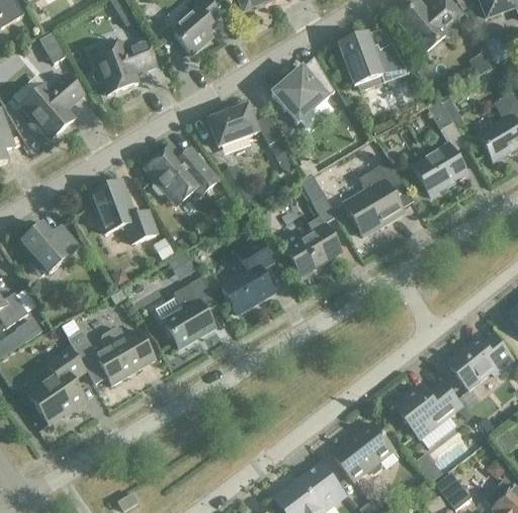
[(0,0),(0,26),(23,13),(15,0),(0,0)]
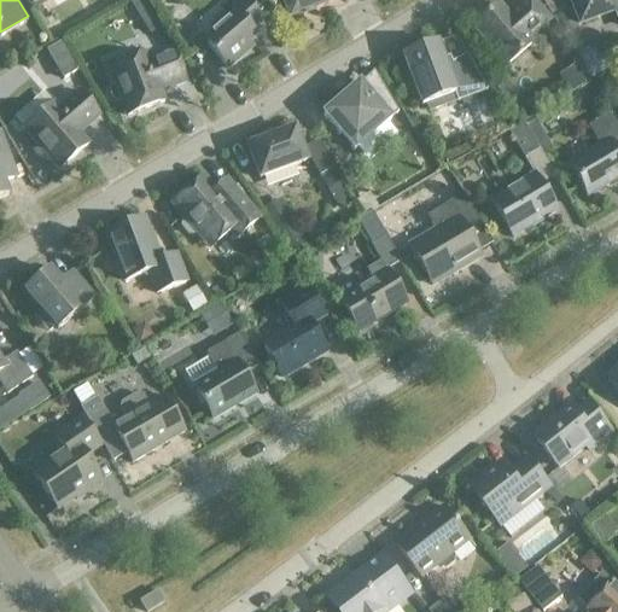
[(151,1),(150,0),(132,0),(138,10),(151,1)]
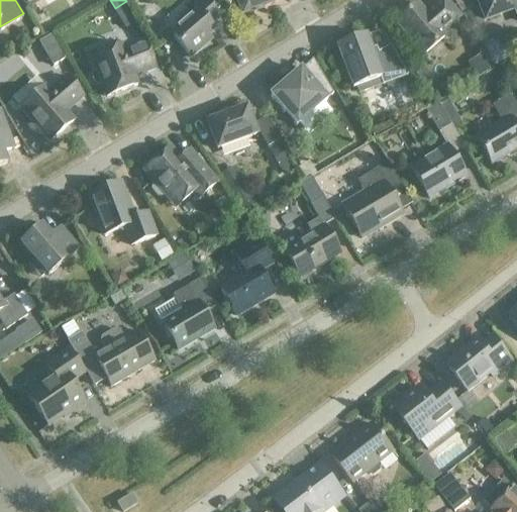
[(197,0),(193,4),(196,7),(170,29),(190,54),(204,41),(201,37),(214,26),(210,21),(219,13),(207,0),(197,0)]
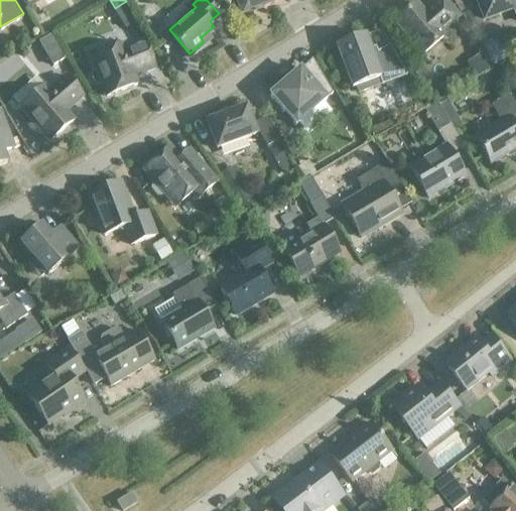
[(237,0),(241,12),(257,6),(256,4),(261,1),(262,4),(273,0),(237,0)]
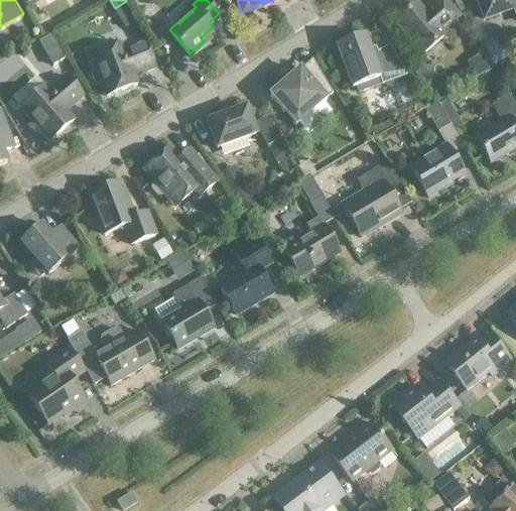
[(394,18),(422,50),(443,32),(440,29),(459,13),(446,0),(433,0),(428,5),(429,7),(425,11),(415,0),(394,18)]
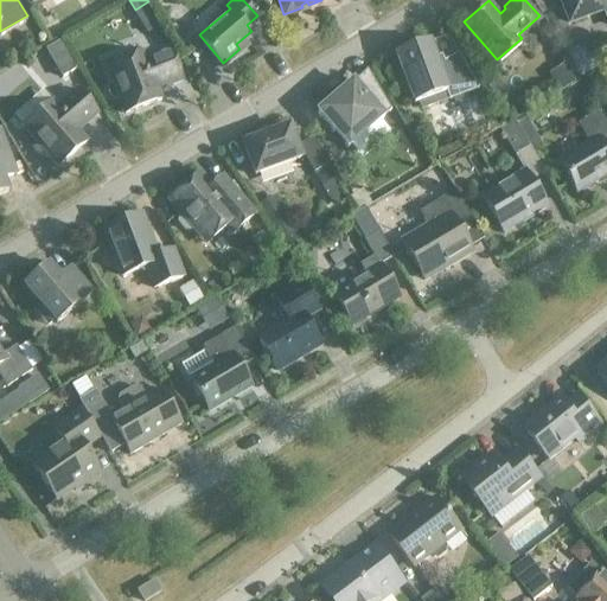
[(605,5),(605,6),(606,12),(606,0),(562,0),(569,18),(605,5)]
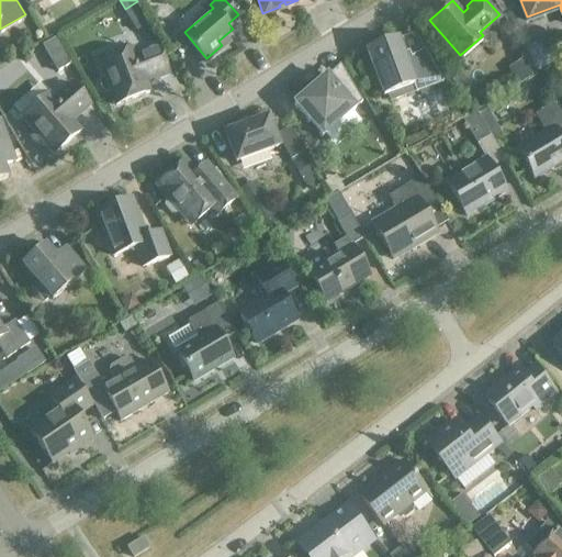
[(56,33),(43,40),(49,52),(63,44),(56,33)]
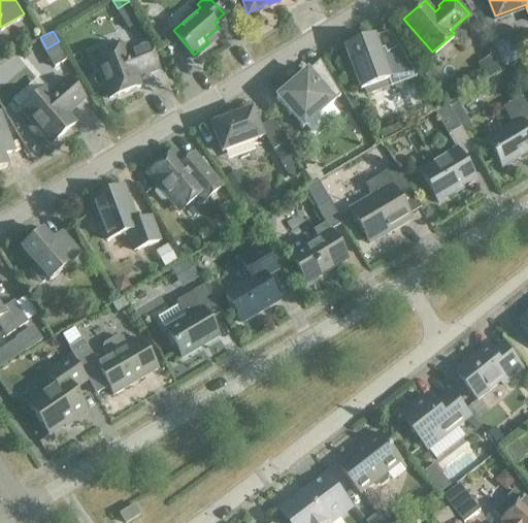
[(417,73),(398,42),(386,50),(384,44),(377,46),(372,33),(343,43),(360,86),(364,85),(367,90),(390,82),(390,83),(417,73)]
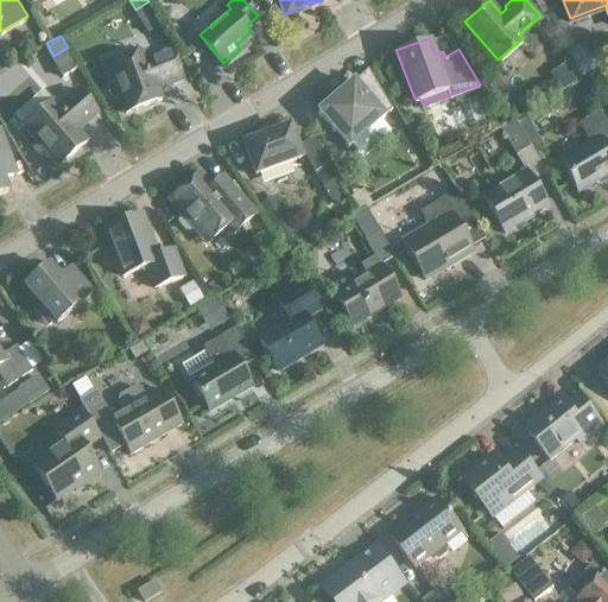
[(582,42),(568,50),(581,73),(607,56),(607,52),(602,43),(588,51),(582,42)]
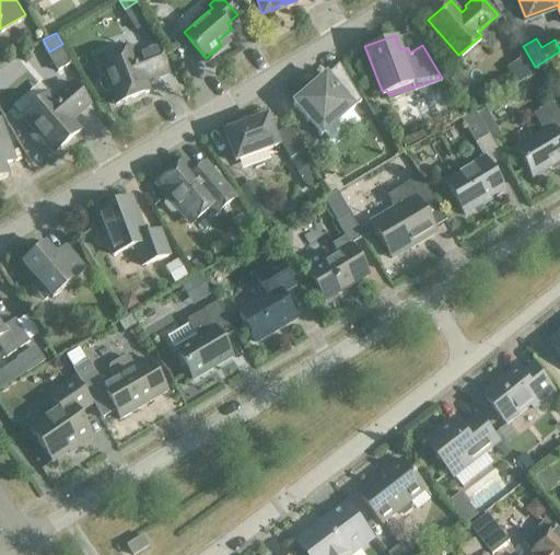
[(151,72),(152,74),(167,69),(158,44),(136,53),(132,44),(98,57),(104,70),(101,73),(100,77),(101,81),(103,84),(106,87),(111,88),(115,101),(149,88),(143,76),(151,72)]
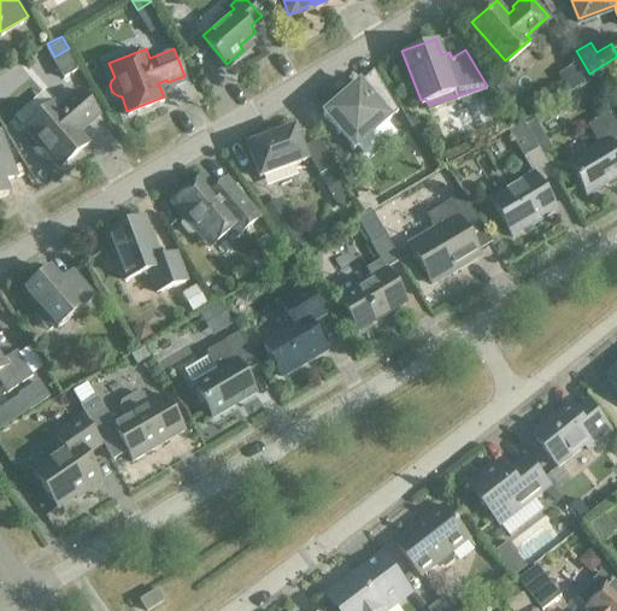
[(374,66),(359,77),(322,110),(353,145),(397,107),(374,66)]
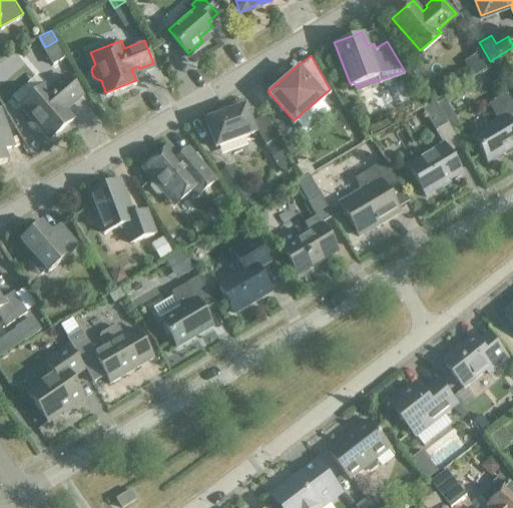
[(503,73),(497,62),(484,69),(488,77),(493,79),(503,73)]
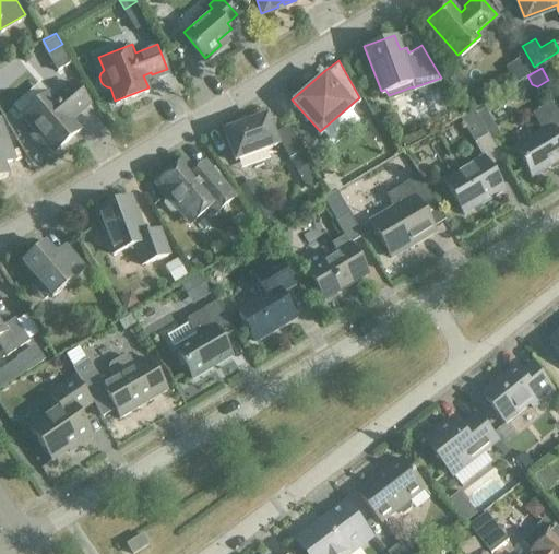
[(31,125),(31,126),(30,128),(30,132),(32,136),(35,138),(38,139),(43,138),(52,150),(80,126),(70,115),(76,109),(78,112),(90,101),(71,79),(52,94),(48,89),(21,113),(31,125)]
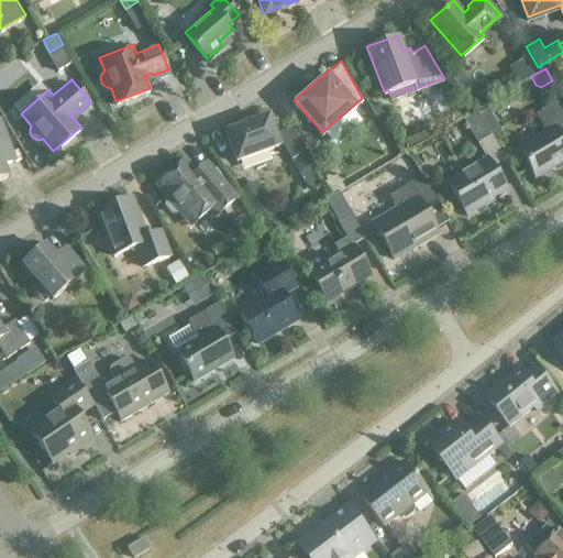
[(441,86),(426,91),(435,116),(450,110),(441,86)]
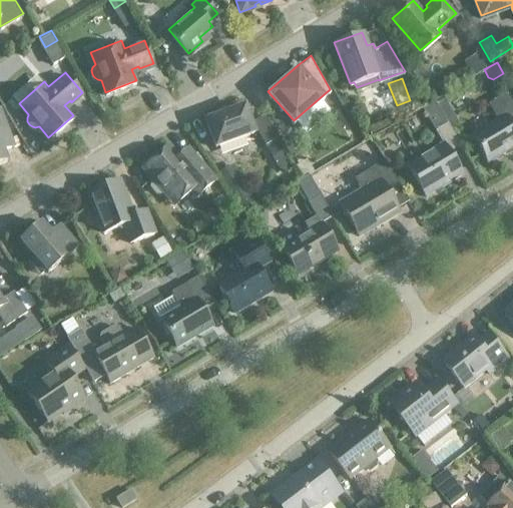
[(512,124),(509,117),(510,117),(512,115),(512,99),(507,89),(488,101),(497,117),(471,132),(487,159),(512,142),(512,124)]
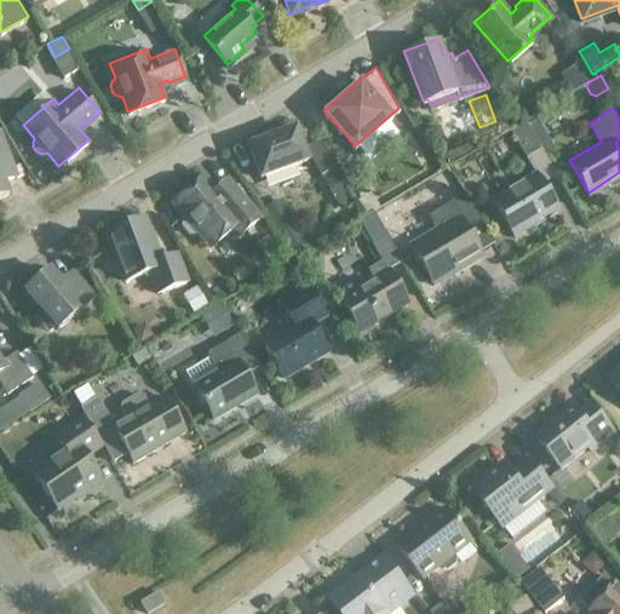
[(510,127),(526,154),(540,145),(524,119),(510,127)]
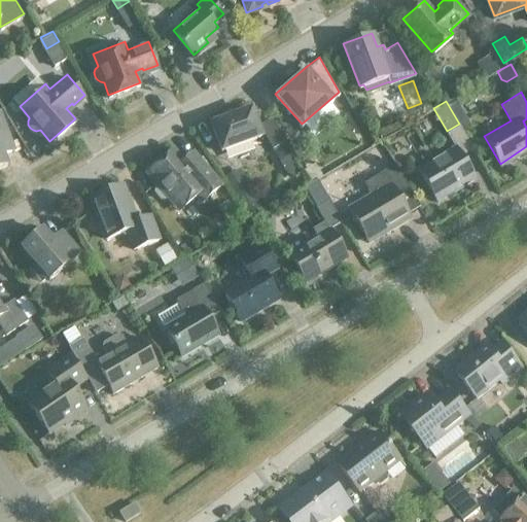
[(271,115),(258,123),(257,124),(250,106),(211,122),(221,148),(260,133),(264,132),(273,146),(285,139),(271,115)]
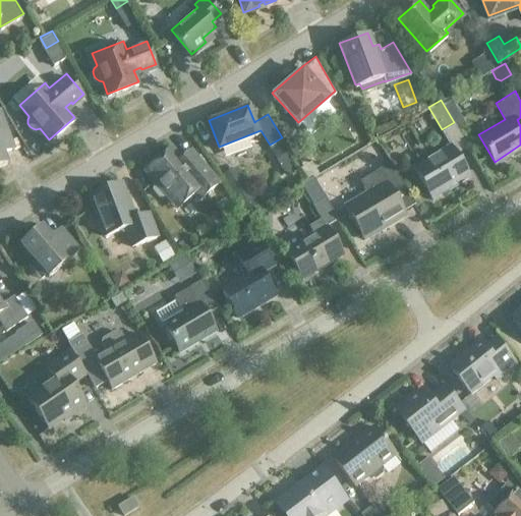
[(0,163),(6,161),(2,150),(13,146),(0,109),(0,163)]
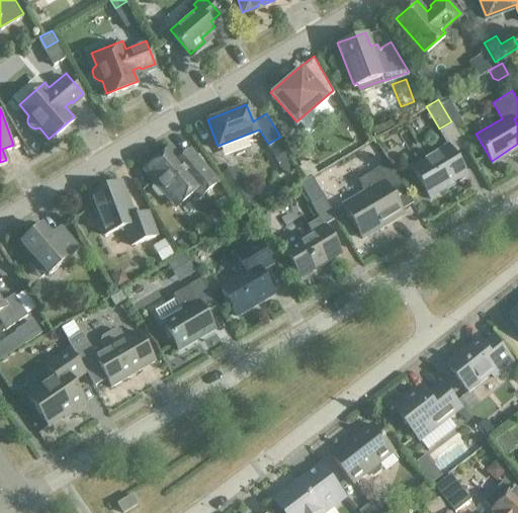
[(454,123),(462,118),(457,108),(448,113),(454,123)]
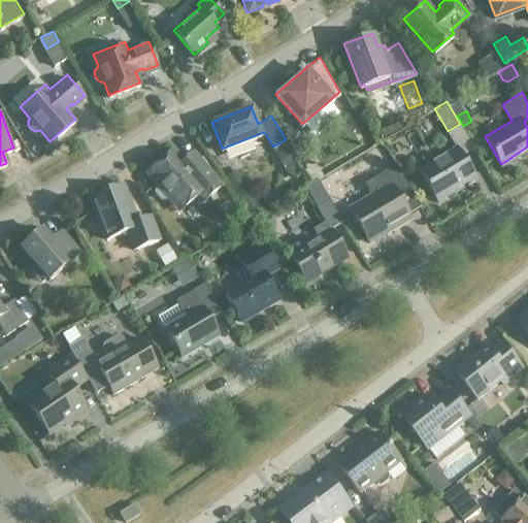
[(437,199),(475,176),(461,154),(473,146),(460,124),(448,131),(456,144),(419,167),(437,199)]
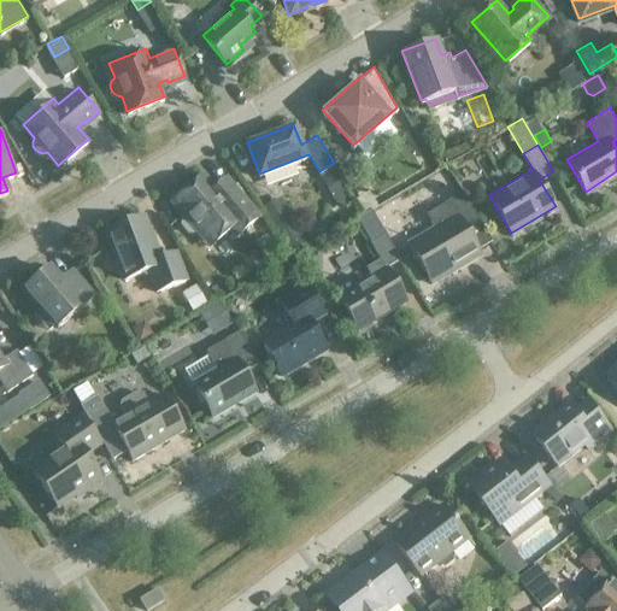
[(334,165),(321,172),(334,197),(347,189),(334,165)]
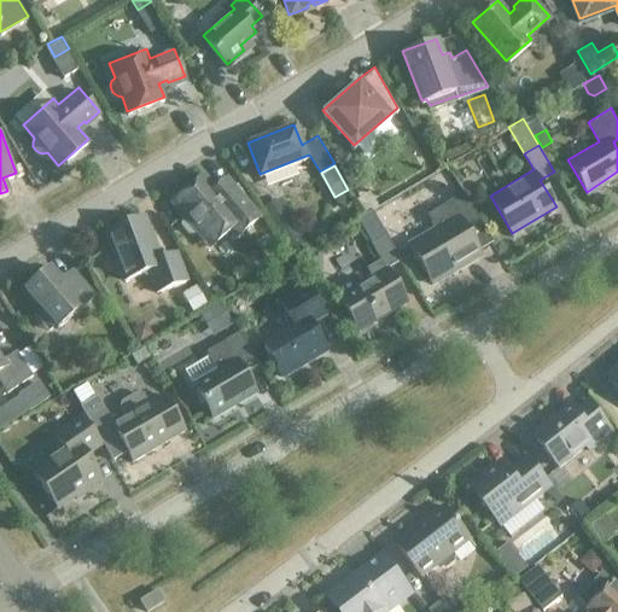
[(197,227),(205,237),(210,243),(234,223),(240,231),(260,214),(226,174),(214,186),(203,173),(173,199),(185,214),(181,217),(181,222),(188,229),(193,231),(197,227)]
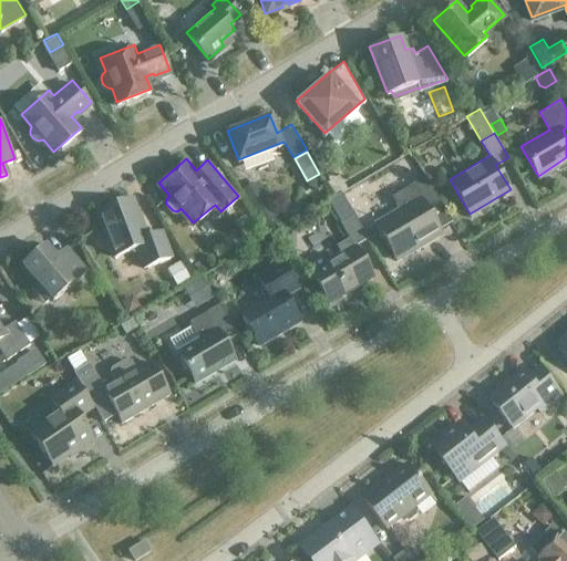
[(428,208),(441,199),(425,174),(391,194),(399,207),(374,221),(397,257),(441,230),(428,208)]
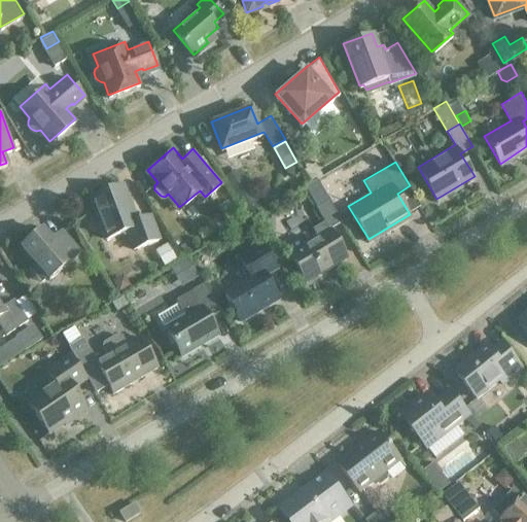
[(316,176),(304,183),(317,205),(329,198),(316,176)]
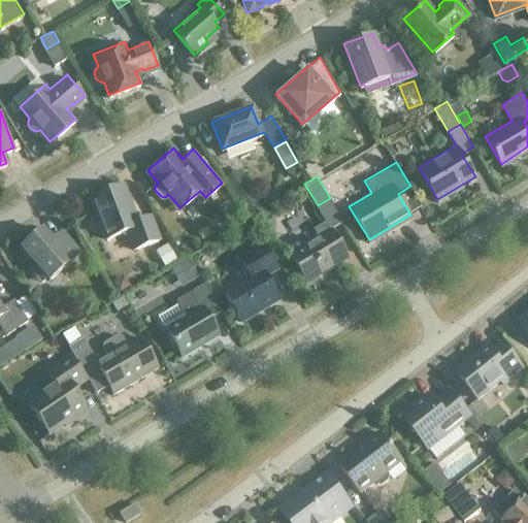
[(123,229),(125,230),(128,232),(134,247),(159,237),(150,213),(135,219),(122,183),(91,195),(96,209),(93,214),(97,223),(101,224),(106,236),(123,229)]
